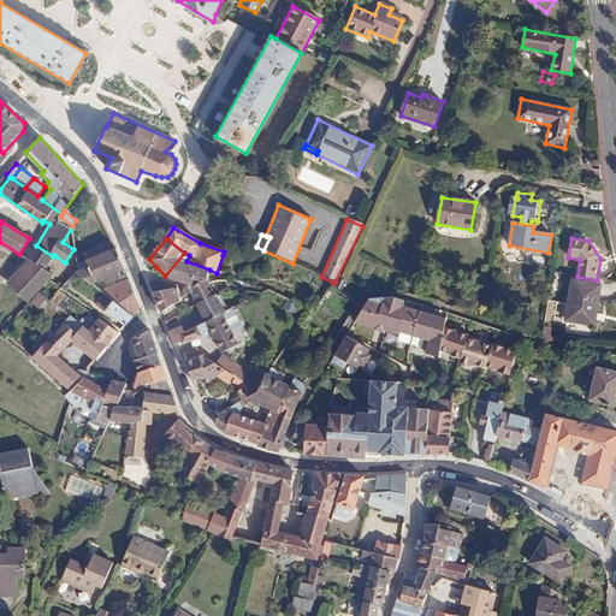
[(53,256),(36,246),(28,258),(46,268),(53,256)]
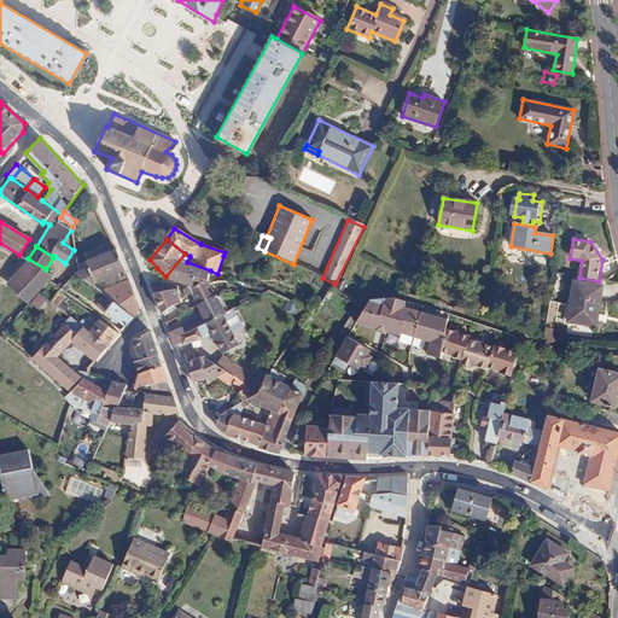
[(86,268),(79,270),(75,272),(92,285),(124,270),(116,249),(83,262),(86,268)]
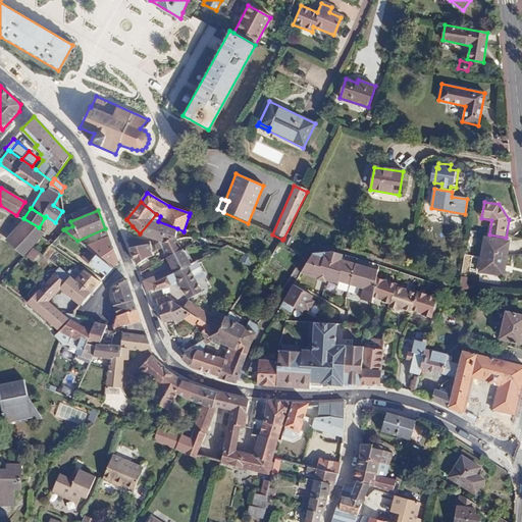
[(175,238),(177,228),(158,221),(160,216),(156,214),(140,233),(164,243),(175,238)]
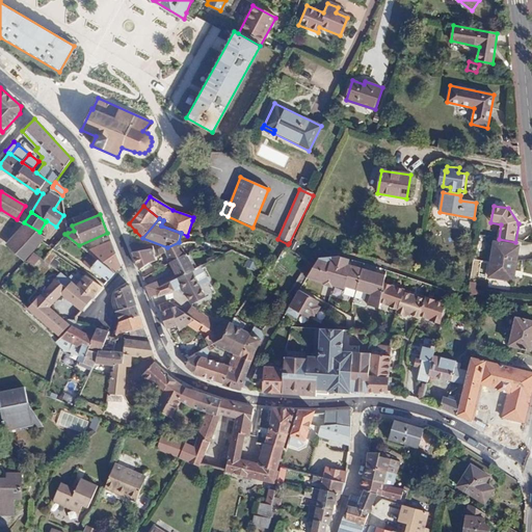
[(214,232),(217,222),(206,218),(203,224),(202,225),(205,227),(214,232)]
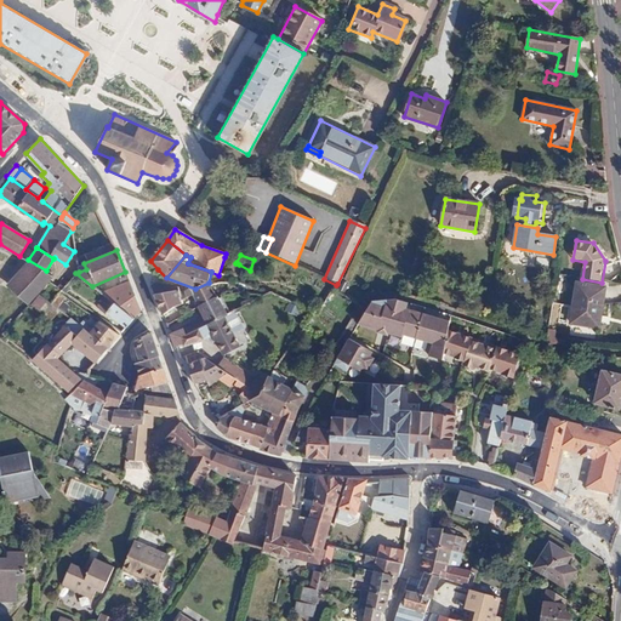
[(232,281),(239,265),(235,263),(237,262),(224,257),(218,275),(232,281)]
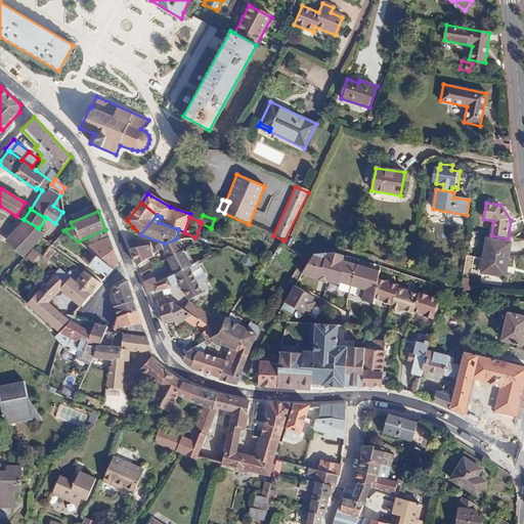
[(6,239),(25,257),(33,248),(37,243),(42,237),(45,233),(39,228),(24,219),(23,220),(6,239)]
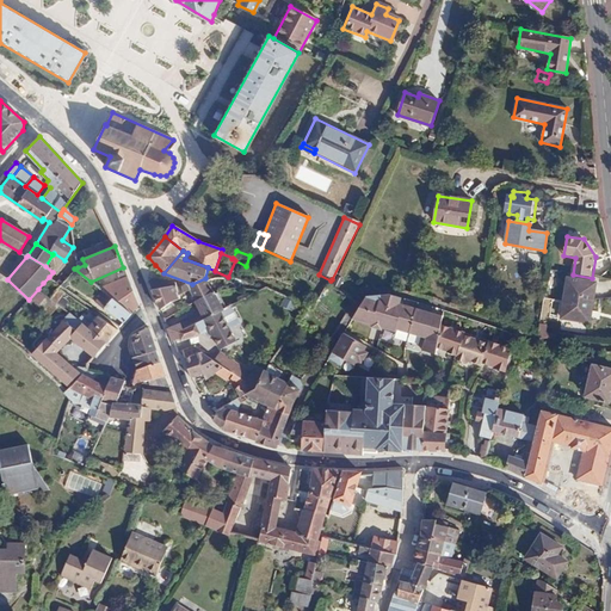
[(139,304),(128,277),(100,289),(131,314),(139,304)]
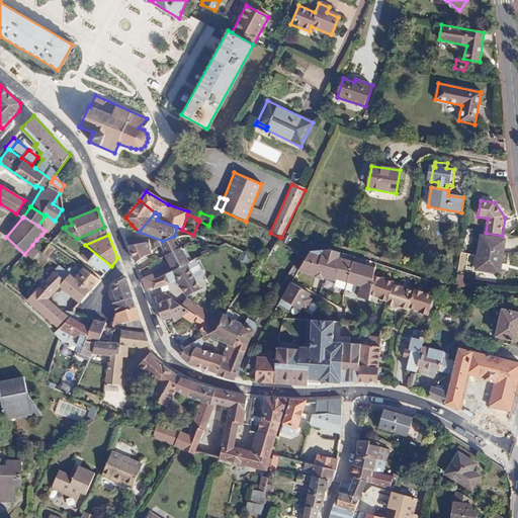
[(287,244),(290,238),(285,235),(282,241),(287,244)]
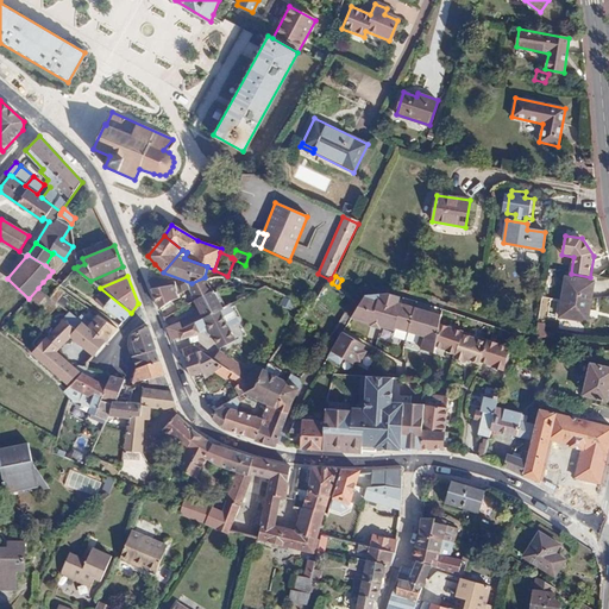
[(212,290),(205,277),(192,283),(177,289),(177,292),(176,292),(177,295),(189,289),(194,301),(212,290)]
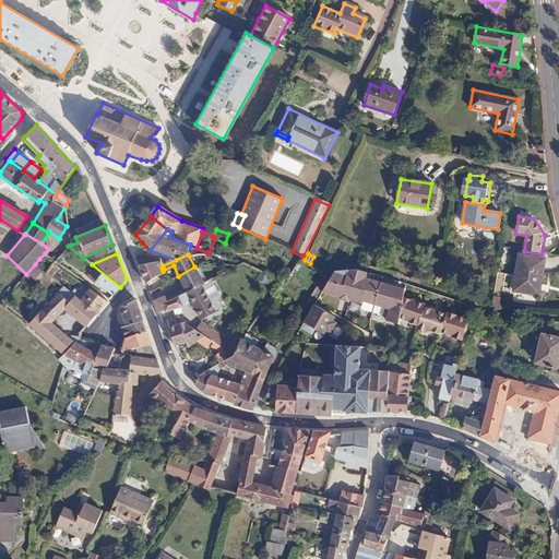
[(512,292),(531,295),(530,257),(519,254),(512,292)]
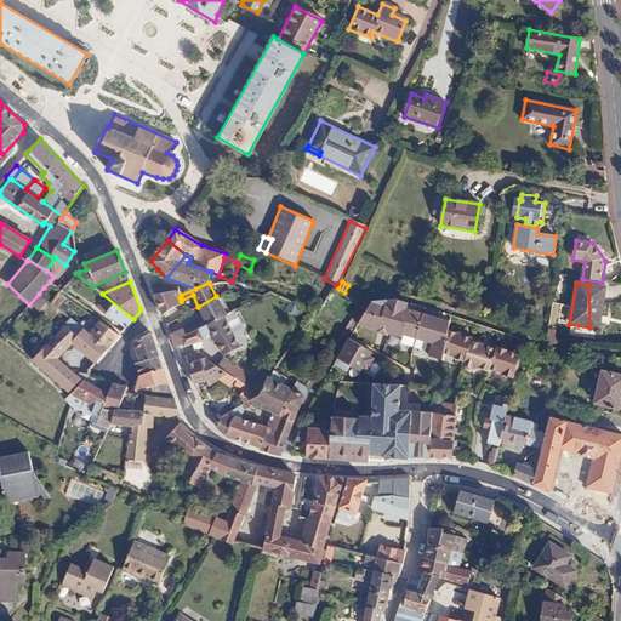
[(181,297),(181,295),(180,291),(157,284),(151,286),(163,315),(174,307),(182,305),(181,301),(180,297),(181,297)]
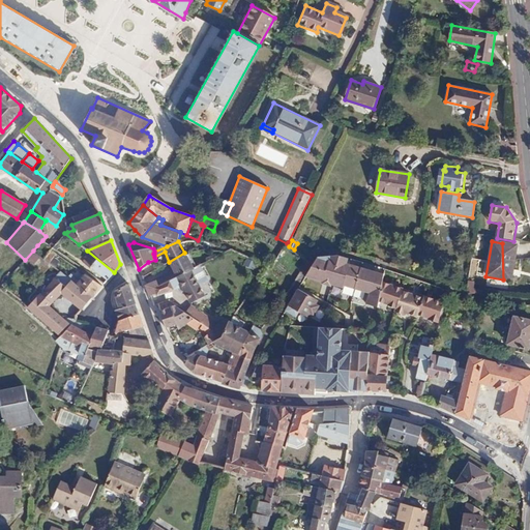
[(502,243),(503,280),(510,281),(516,245),(502,243)]
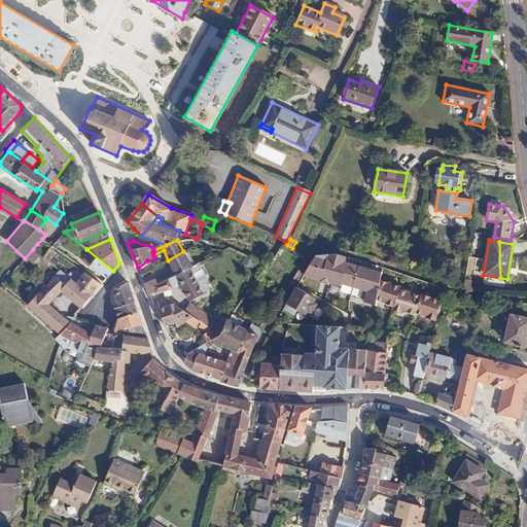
[(43,257),(48,261),(56,252),(50,248),(47,251),(43,257)]
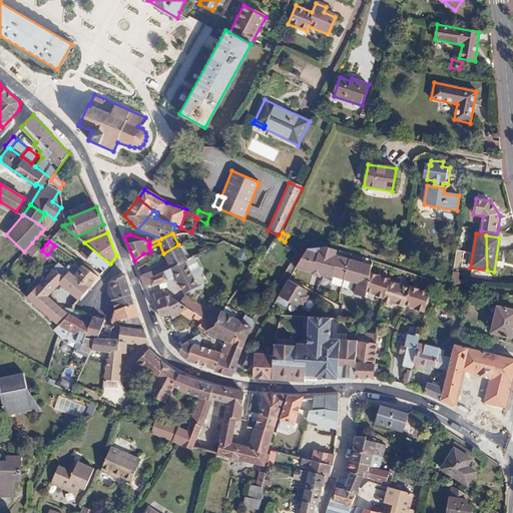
[(84,242),(82,241),(78,248),(81,250),(79,253),(87,260),(88,259),(103,271),(110,264),(84,242)]
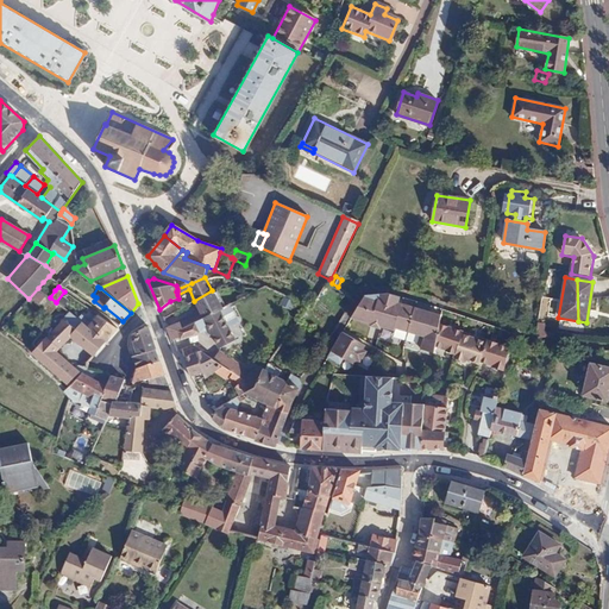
[(38,288),(29,299),(49,315),(58,305),(56,302),(50,297),(38,288)]
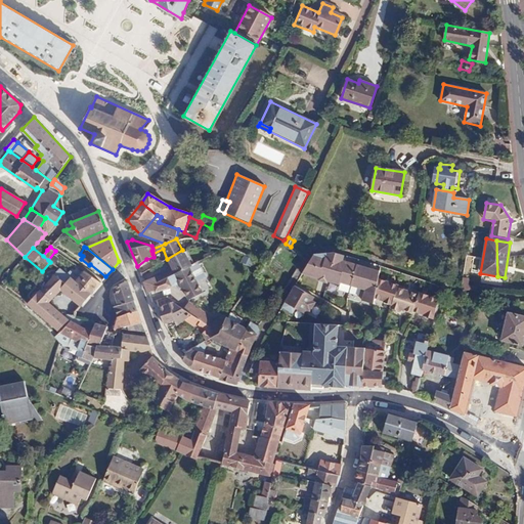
[(183,251),(182,250),(167,259),(172,268),(175,274),(189,267),(192,265),(186,252),(184,253),(183,251)]
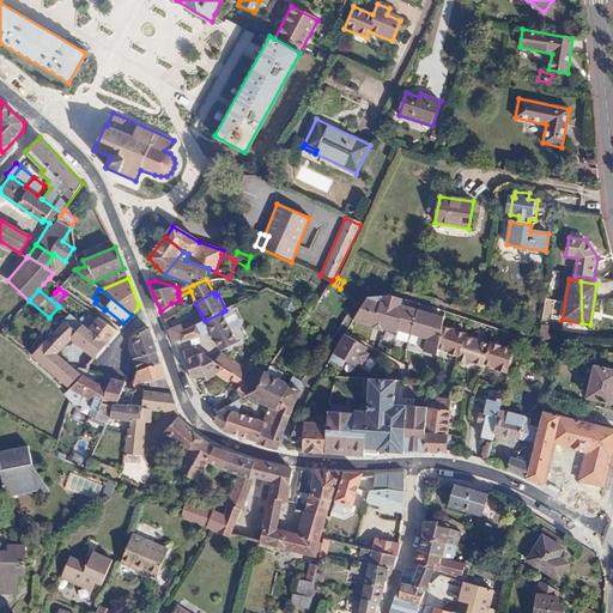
[(295,310),(298,303),(285,297),(281,304),(295,310)]
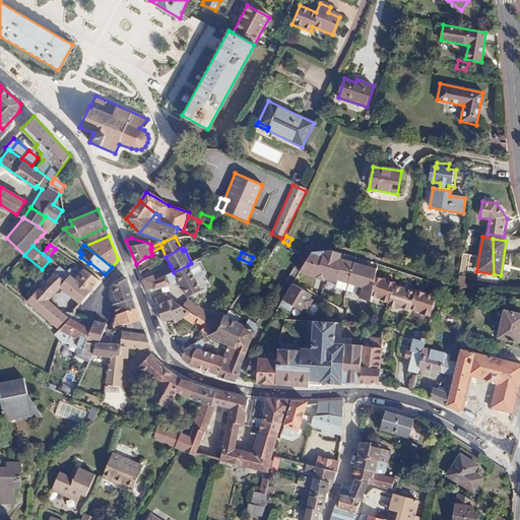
[(312,253),(300,272),(316,276),(316,278),(325,281),(325,279),(336,282),(337,280),(363,286),(360,298),(371,301),(375,277),(377,269),(339,259),(341,254),(330,252),(312,253)]
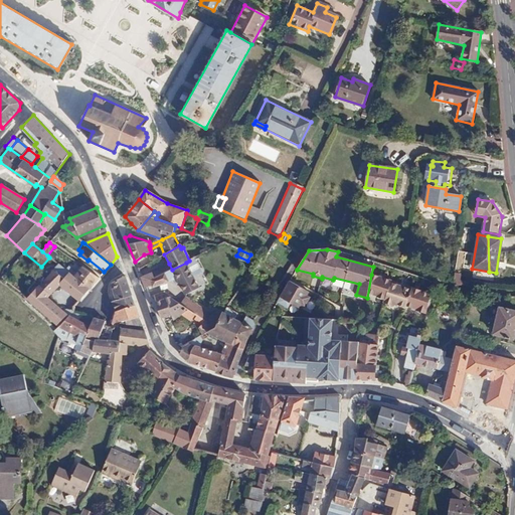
[(58,264),(58,265),(71,275),(90,289),(99,278),(82,266),(77,273),(61,260),(58,264)]
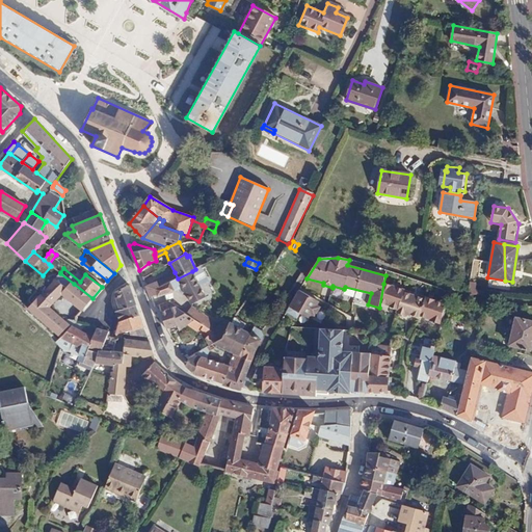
[(158,288),(159,294),(160,296),(175,290),(180,284),(191,304),(206,297),(192,271),(178,278),(165,285),(158,288)]
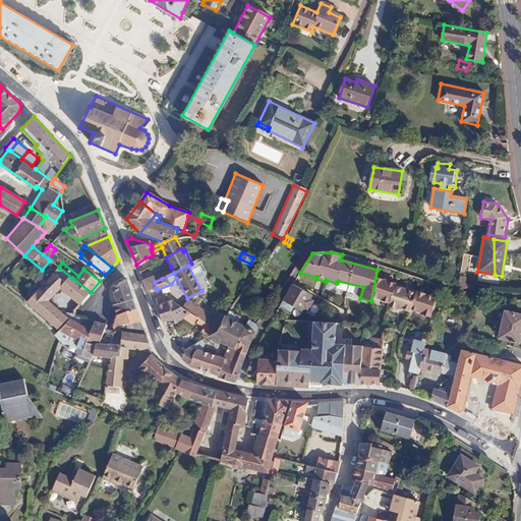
[(159,273),(162,279),(174,273),(171,267),(159,273)]
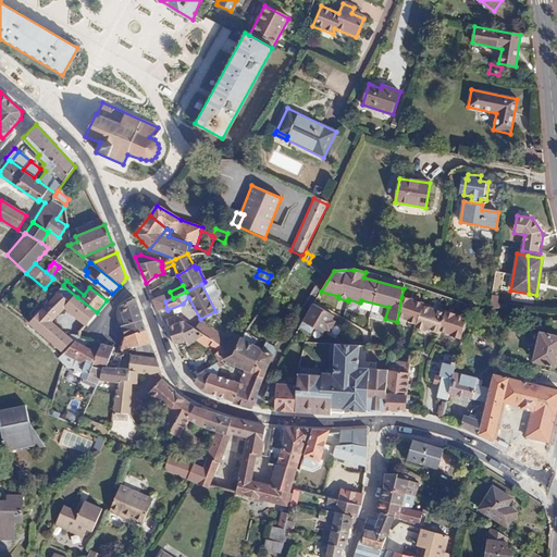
[(63,286),(29,323),(40,333),(61,351),(73,339),(70,337),(53,322),(65,309),(77,297),(63,286)]
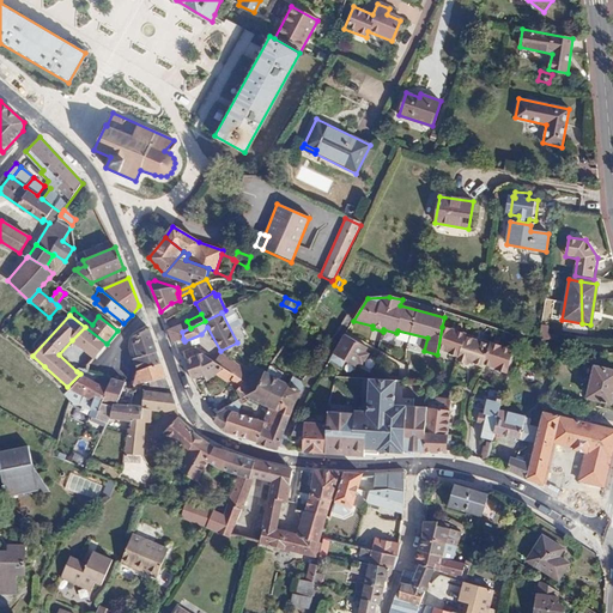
[(168,331),(173,343),(183,339),(182,332),(190,328),(187,321),(168,331)]
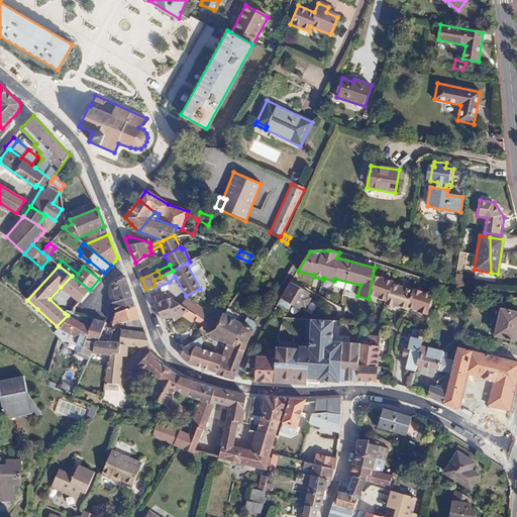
[(90,290),(72,276),(61,287),(80,302),(90,290)]
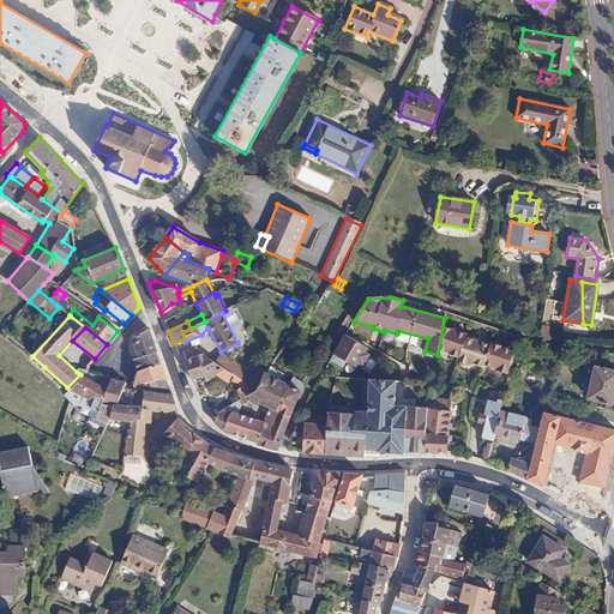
[(443,327),(439,350),(450,354),(449,356),(458,359),(457,362),(467,366),(468,363),(483,368),(483,366),(497,369),(495,372),(509,375),(515,351),(491,343),(489,347),(465,338),(467,335),(443,327)]
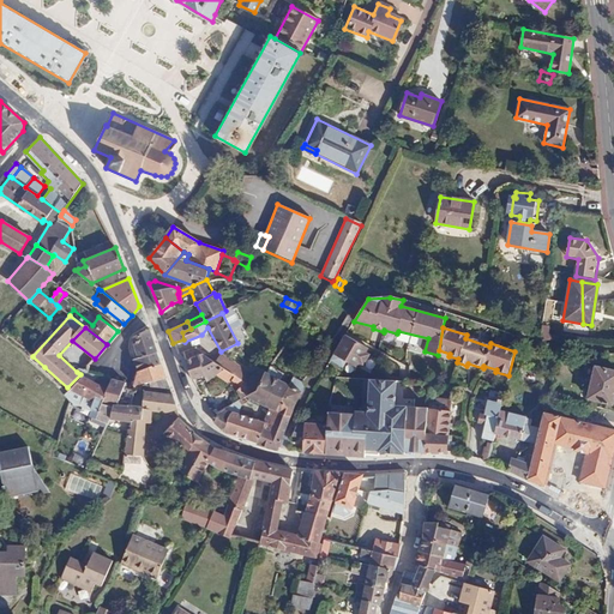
[(157,353),(149,329),(134,336),(136,343),(134,344),(138,359),(157,353)]
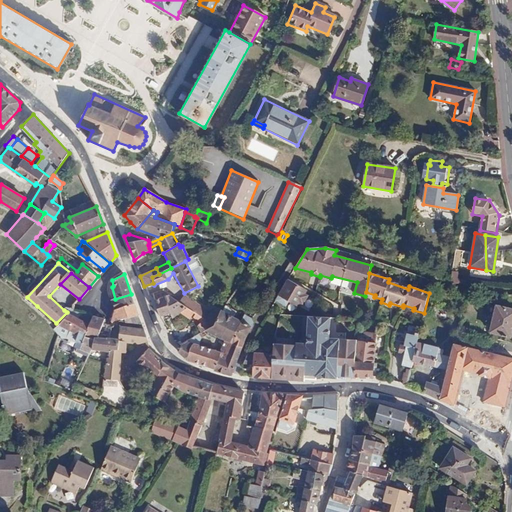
[(308,290),(288,278),(275,299),(286,306),(289,301),(298,306),(300,303),(303,305),(309,295),(305,293),(308,290)]
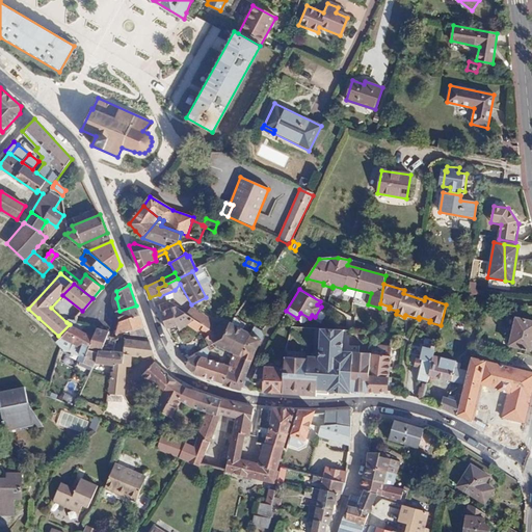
[(222,339),(230,323),(222,319),(215,328),(192,310),(193,309),(182,299),(177,308),(202,324),(212,331),(222,339)]
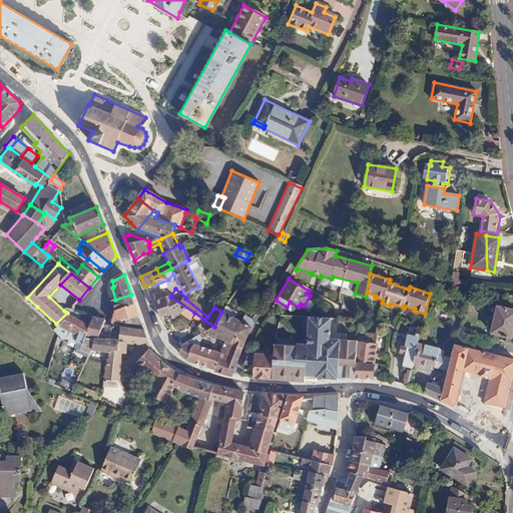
[(153,294),(155,301),(169,296),(162,291),(153,294)]
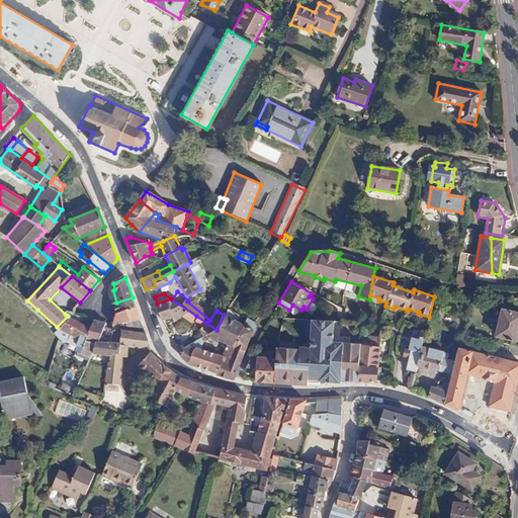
[(133,297),(116,303),(112,304),(115,314),(136,308),(133,297)]
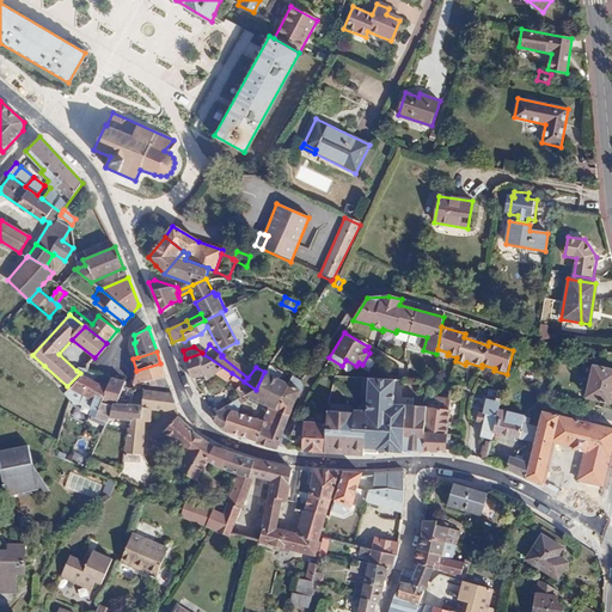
[(232,373),(203,354),(202,353),(185,359),(191,379),(203,374),(206,381),(216,374),(226,381),(232,373)]
